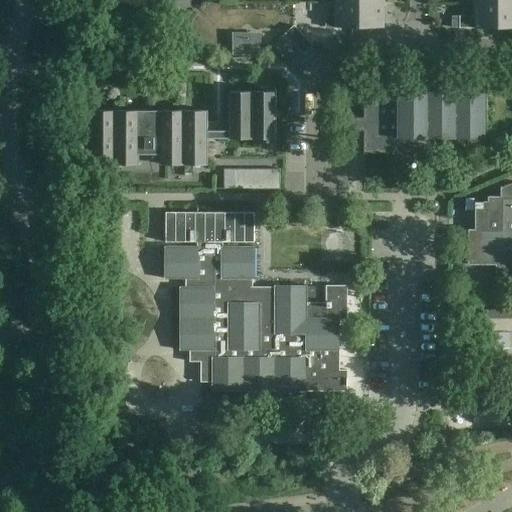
[(383,4),(383,3),(337,3),(337,16),(326,16),(325,27),(382,28),(382,4),(383,4)]
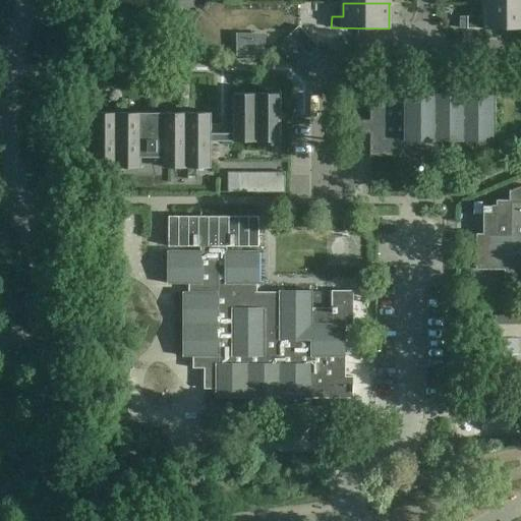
[(520,3),(483,4),(483,16),(460,16),(460,29),(520,29),(520,3)]
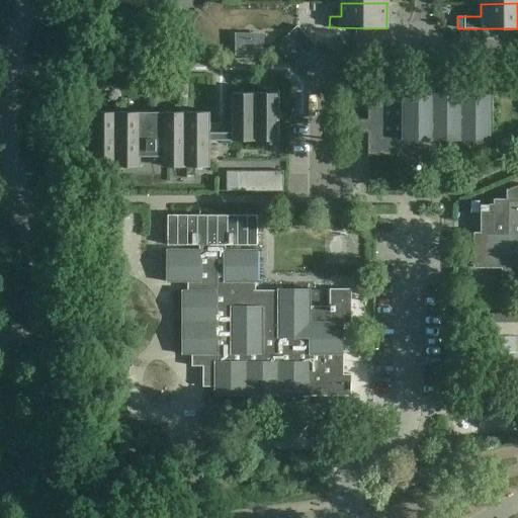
[(288,34),(307,55),(316,47),(297,26),(288,34)]
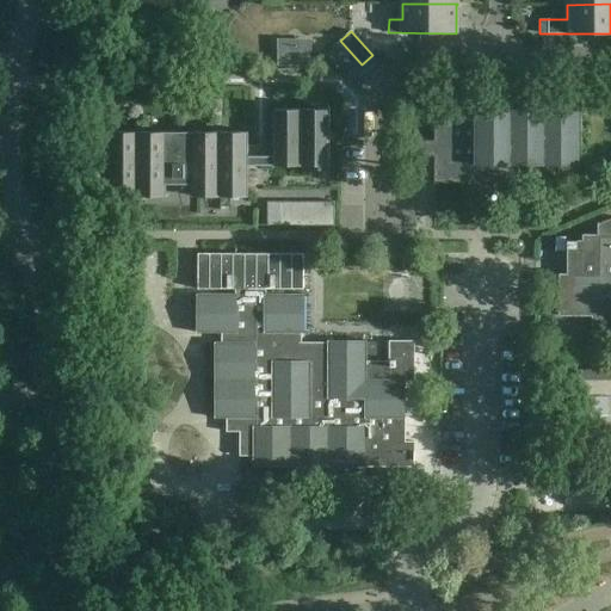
[(434,141),(409,141),(409,158),(433,158),(433,184),(512,184),(512,165),(579,165),(579,91),(495,93),(434,93),(434,141)]
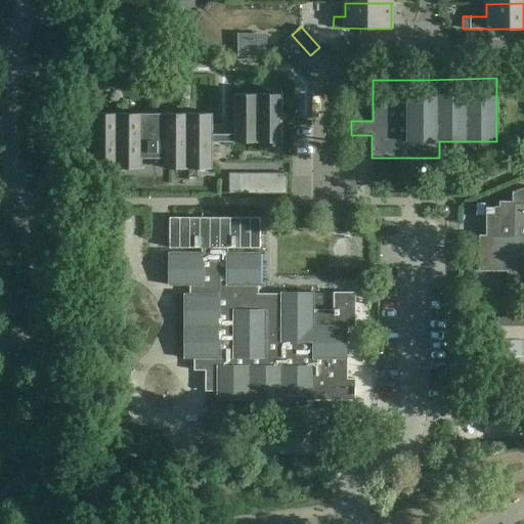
[(212,134),(212,142),(282,142),(282,94),(234,94),(234,134),(212,134)]
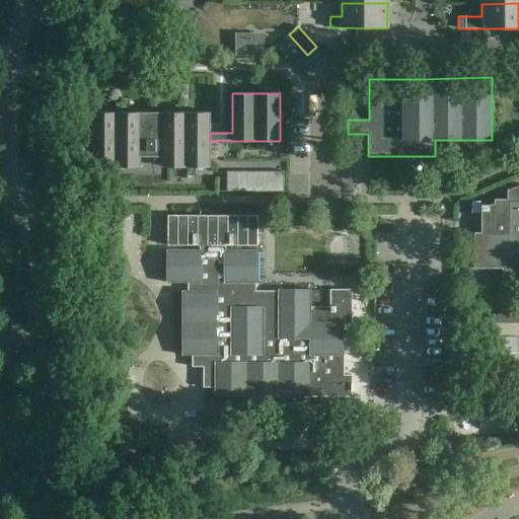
[(210,133),(210,113),(93,113),(93,167),(141,167),(141,157),(162,157),(162,167),(210,167),(210,141),(210,133)]
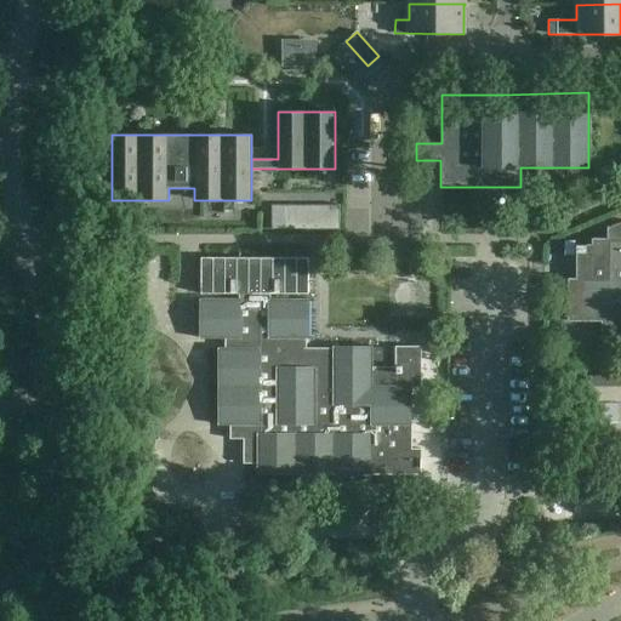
[(340,205),(272,205),(272,229),(340,229),(340,205)]
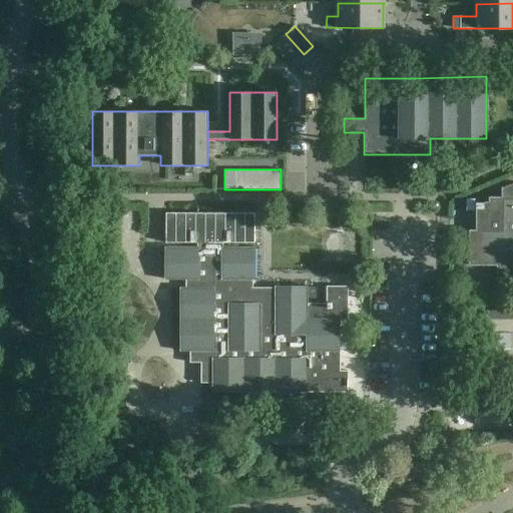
[(489,202),(476,202),(476,209),(477,209),(477,230),(469,230),(469,251),(470,251),(470,265),(497,265),(497,282),(512,282),(512,183),(512,184),(510,184),(508,185),(506,186),(503,187),(501,187),(501,198),(489,198),(489,202)]
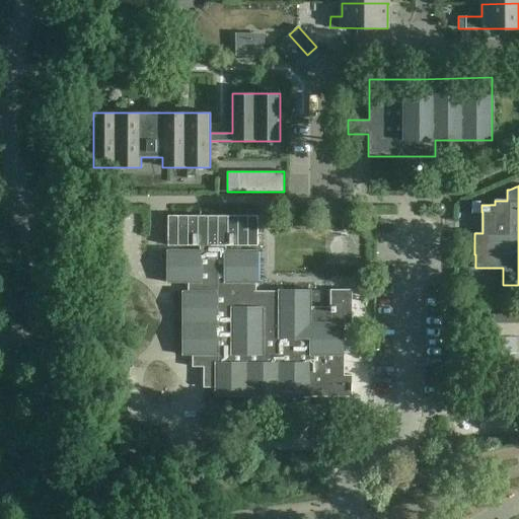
[(310,396),(310,397),(353,397),(353,376),(345,376),(345,355),(343,355),(344,324),(353,324),(353,291),(331,291),(331,308),(312,308),(312,290),(310,290),(310,292),(281,292),(281,290),(279,290),(279,291),(258,291),(258,284),(258,282),(257,282),(258,252),(258,250),(227,250),(227,246),(258,246),(258,216),(168,216),(168,246),(201,246),(201,250),(167,250),(167,252),(169,252),(169,283),(167,283),(167,284),(190,284),(190,292),(183,292),(183,293),(184,293),(184,322),(183,322),(183,324),(184,324),(184,355),(183,355),(183,357),(193,357),(193,368),(204,368),(204,388),(216,388),(216,397),(217,397),(217,395),(247,396),(247,397),(248,397),(248,396),(279,396),(279,397),(280,397),(280,396),(310,396)]
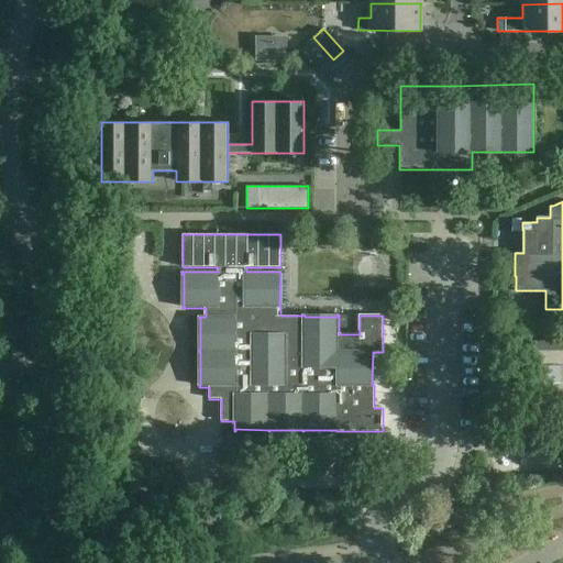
[(508,300),(497,300),(497,315),(508,315),(508,300)]
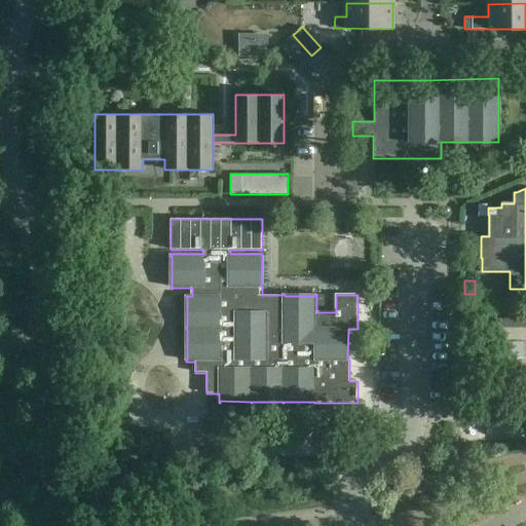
[(497,328),(525,328),(525,318),(497,318),(497,328)]
